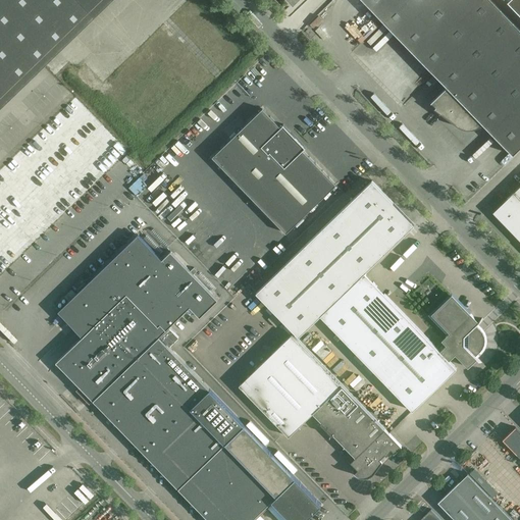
[(0,104),(91,17),(108,0),(0,0),(0,104)]
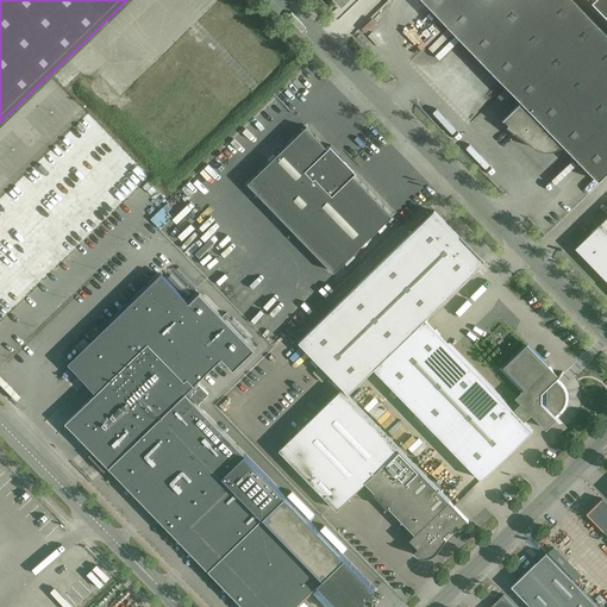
[(507,87),(582,13),(569,0),(418,0),(445,27),(448,25),(507,87)]
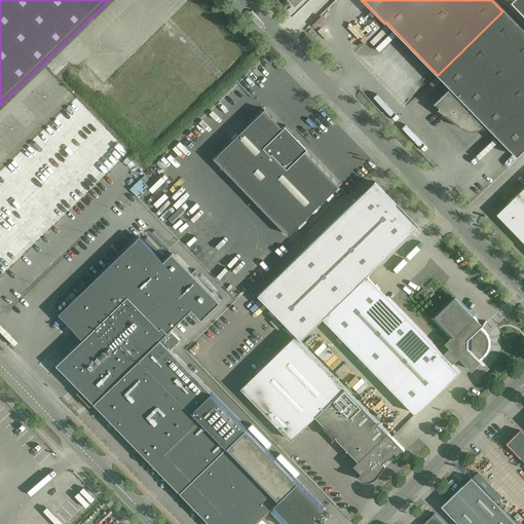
[(523,0),(509,0),(511,1),(510,2),(523,17),(523,0)]
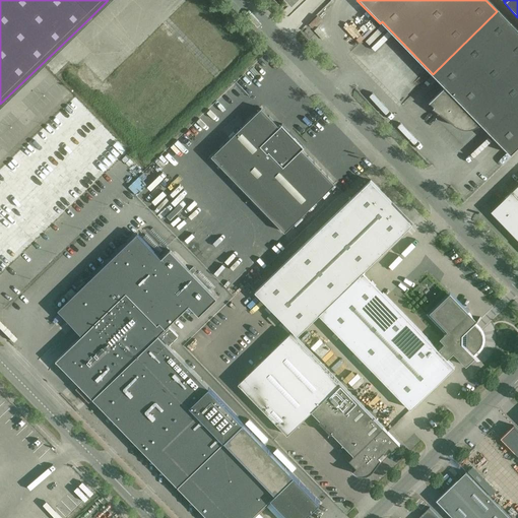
[(478,126),(509,156),(517,147),(517,33),(497,11),(433,74),(445,87),(427,105),(428,105),(432,109),(431,110),(453,127),(454,128),(456,129),(457,130),(459,130),(460,130),(461,131),(463,131),(465,131),(466,131),(468,131),(470,130),(471,130),(472,130),(474,129),(476,128),(478,126)]
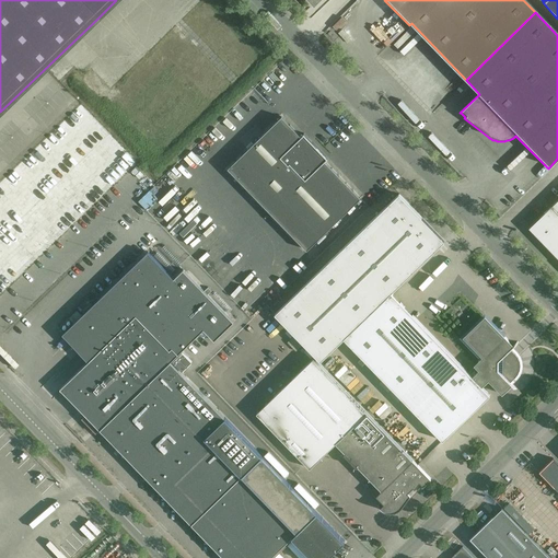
[(71,69),(83,82),(100,67),(86,54),(71,69)]
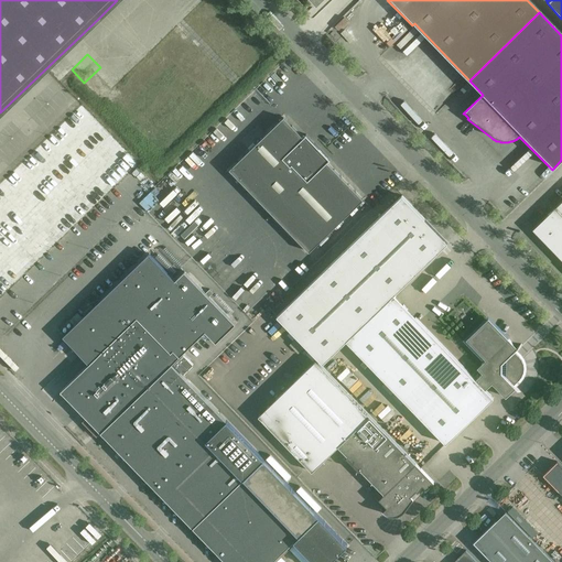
[(301,139),(281,119),(227,172),(306,254),(361,202),(325,164),(328,162),(304,137),(301,139)]
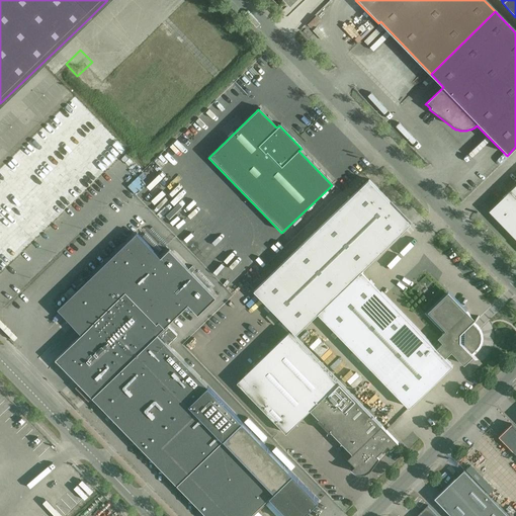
[(137,200),(160,176),(155,171),(132,196),(137,200)]
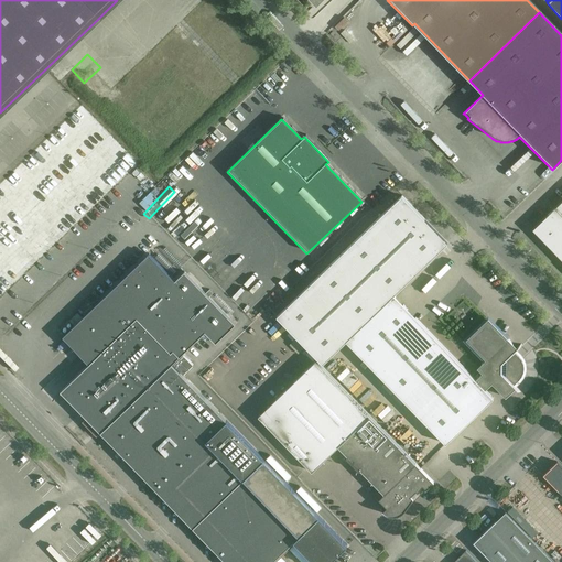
[(515,350),(506,341),(505,342),(486,323),(466,342),(485,360),(475,370),(481,376),(474,381),(391,298),(445,246),(399,198),(274,319),(320,366),(344,343),(444,446),(492,400),(483,392),(489,386),(504,400),(514,390),(510,387),(516,382),(517,382),(519,379),(521,375),(521,371),(521,367),(519,363),(517,359),(516,359),(511,355),(519,347),(519,346),(515,350)]
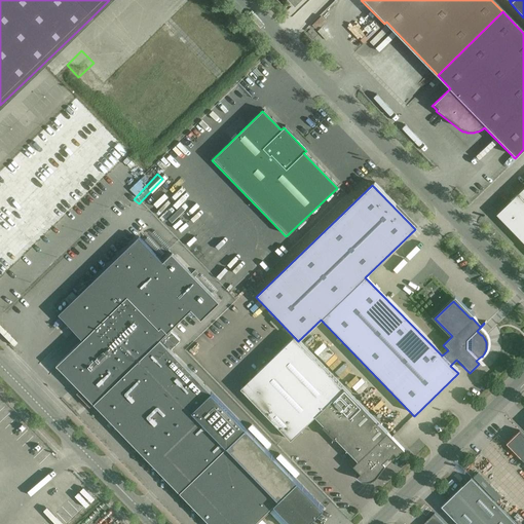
[(523,187),(494,216),(523,246),(523,187)]
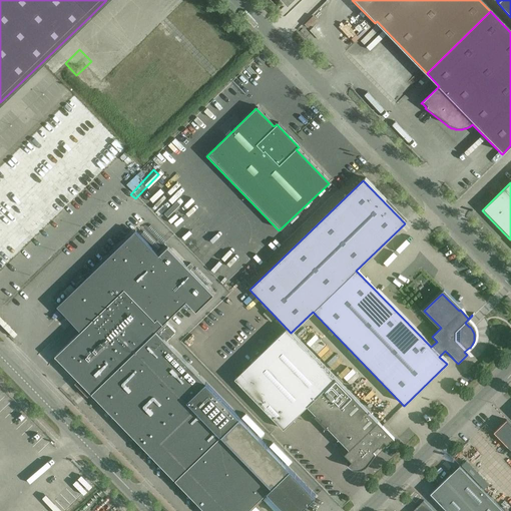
[(246,510),(266,494),(282,510),(300,510),(314,498),(204,385),(203,385),(154,333),(184,304),(194,313),(211,297),(165,248),(157,258),(133,232),(73,291),(68,287),(61,294),(66,298),(55,309),(79,333),(53,358),(200,510),(246,510)]
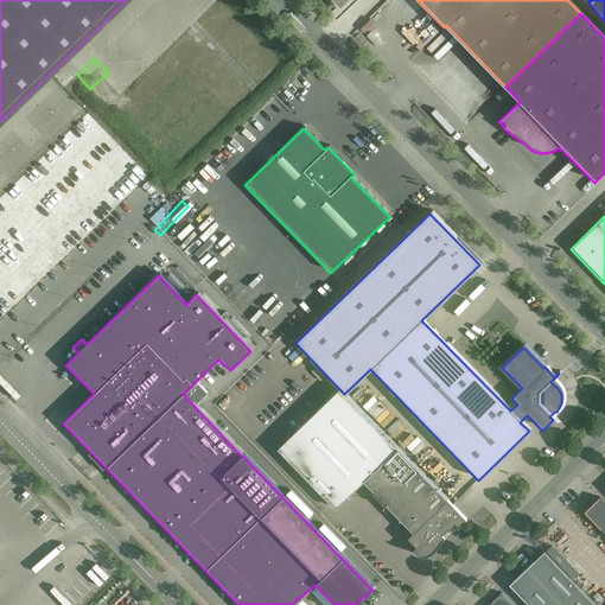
[(259,337),(274,354),(286,344),(274,330),(267,336),(263,332),(259,337)]
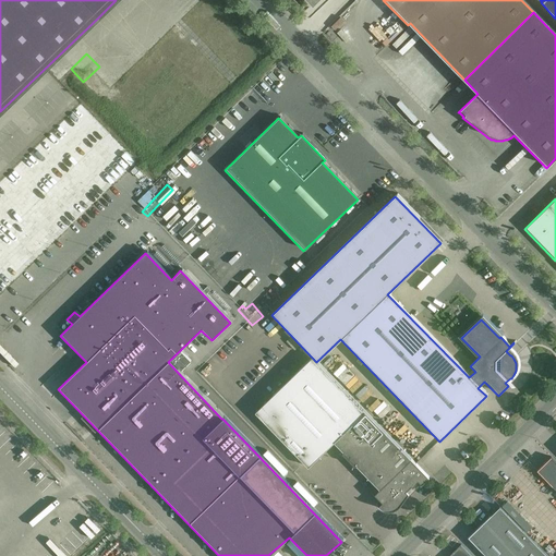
[(252,329),(246,333),(255,341),(260,338),(252,329)]
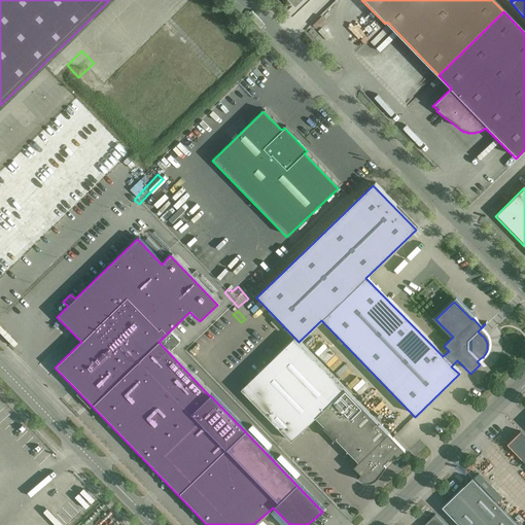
[(169,351),(178,342),(169,334),(160,342),(169,351)]
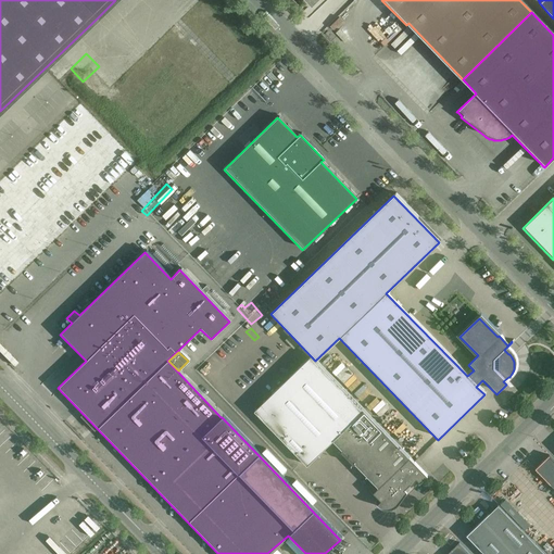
[(397,506),(398,505),(405,494),(403,491),(408,486),(410,488),(415,481),(418,485),(426,478),(310,357),(252,413),(305,467),(331,442),(341,453),(340,454),(352,466),(353,465),(376,489),(372,494),(379,502),(375,506),(377,508),(378,508),(379,510),(380,510),(382,511),(383,511),(386,511),(387,511),(388,511),(390,511),(392,510),(394,508),(395,507),(397,506)]
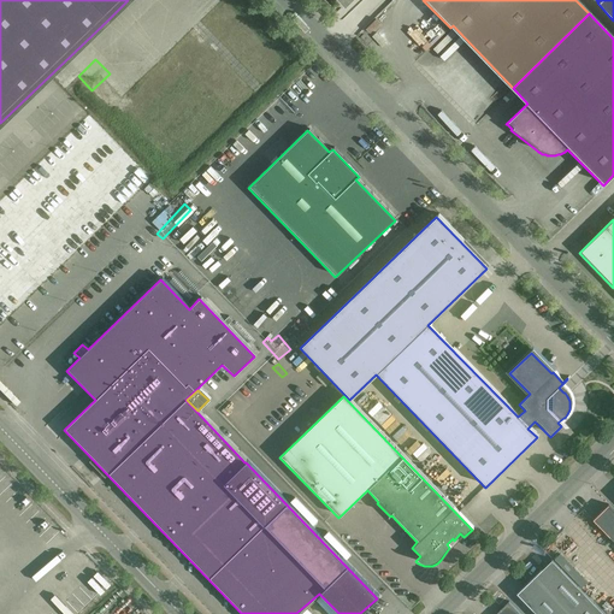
[(613,514),(607,507),(591,521),(613,545),(613,514)]
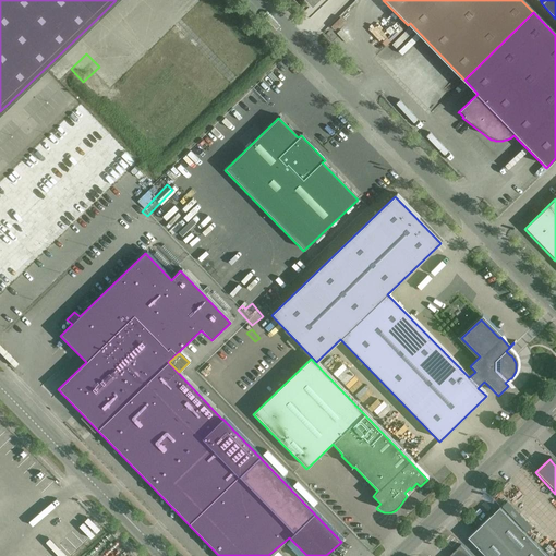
[(543,555),(498,508),(467,539),(482,555),(543,555)]
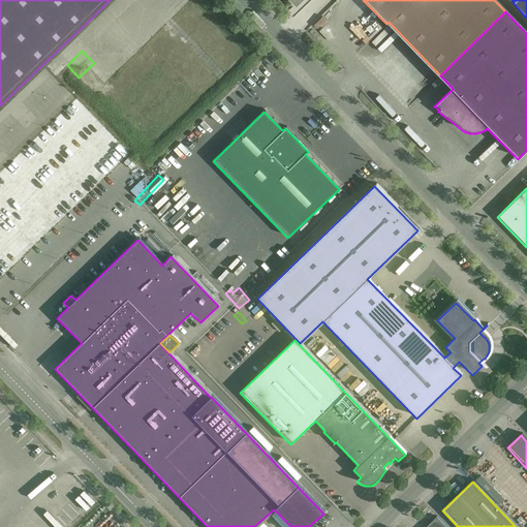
[(526,518),(524,515),(514,524),(516,526),(525,526),(526,525),(526,518)]
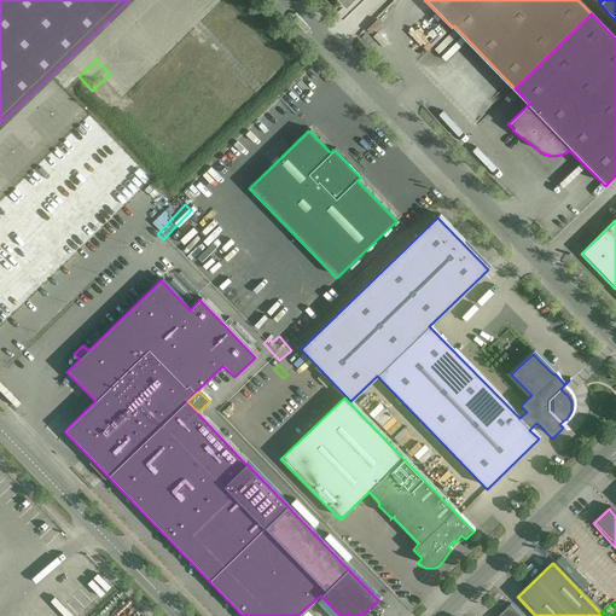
[(517,615),(509,605),(497,615),(517,615)]
